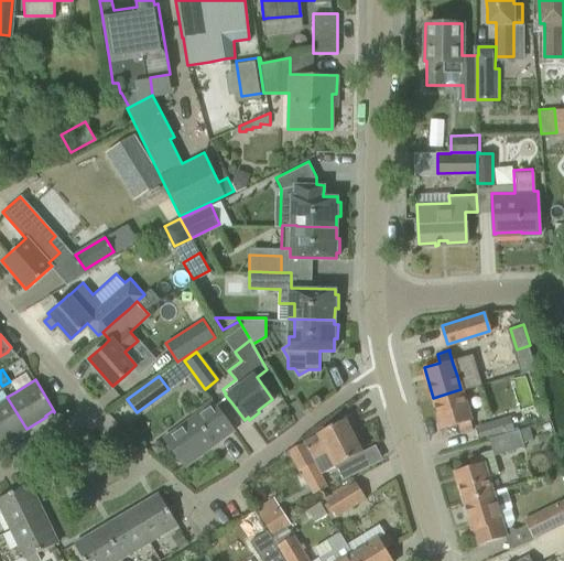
[(461,389),(433,398),(442,428),(457,422),(461,431),(468,429),(473,428),(461,389)]
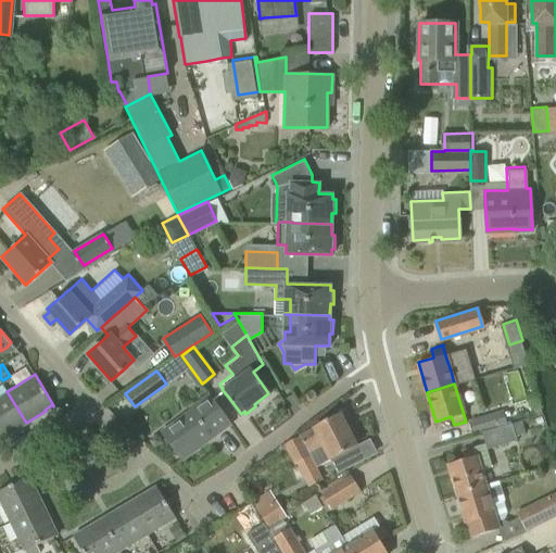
[(26,423),(7,391),(0,394),(0,435),(5,432),(7,435),(26,423)]
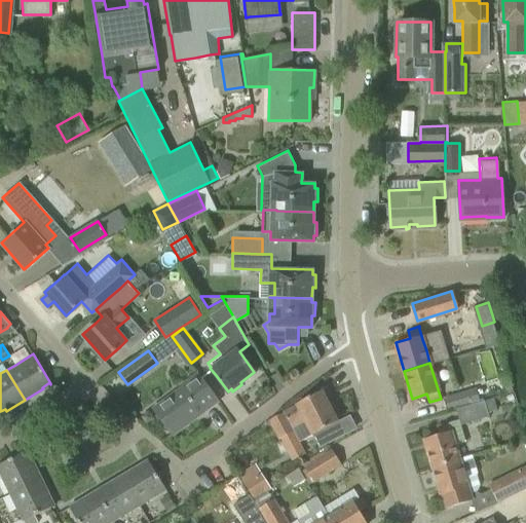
[(180,385),(170,396),(153,407),(172,433),(218,399),(197,370),(179,383),(180,385)]
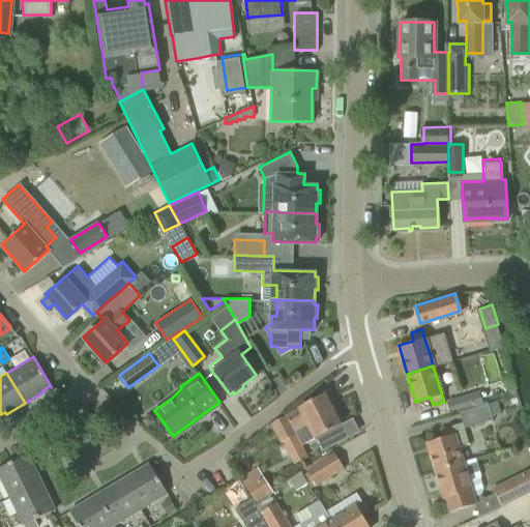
[(502,376),(508,396),(518,393),(512,373),(502,376)]
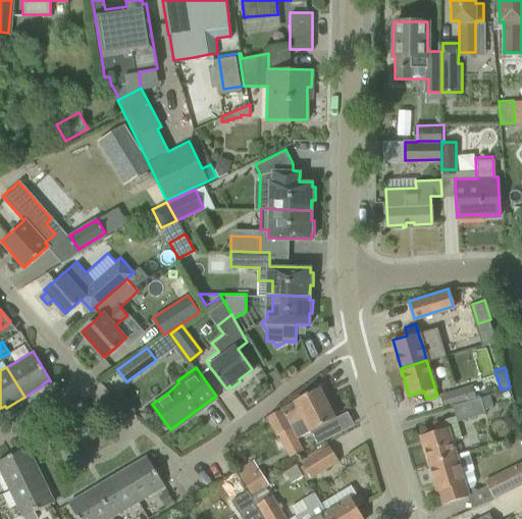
[(439,394),(444,406),(476,398),(472,383),(439,394)]
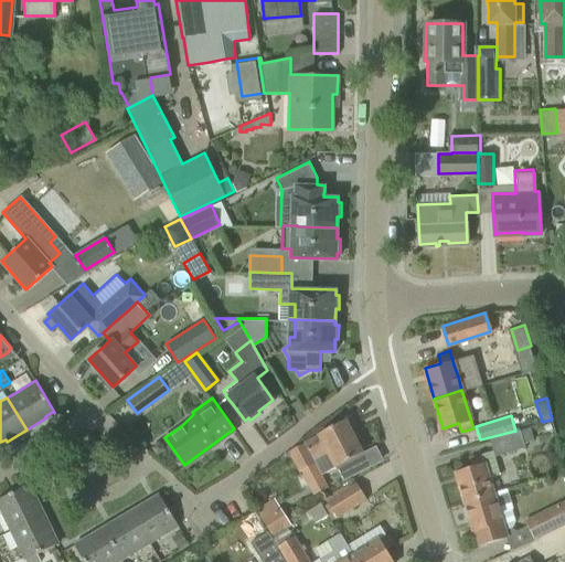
[(361,449),(364,447),(363,443),(360,437),(358,434),(354,435),(345,419),(318,433),(318,434),(288,449),(299,469),(313,462),(320,474),(362,452),(361,449)]
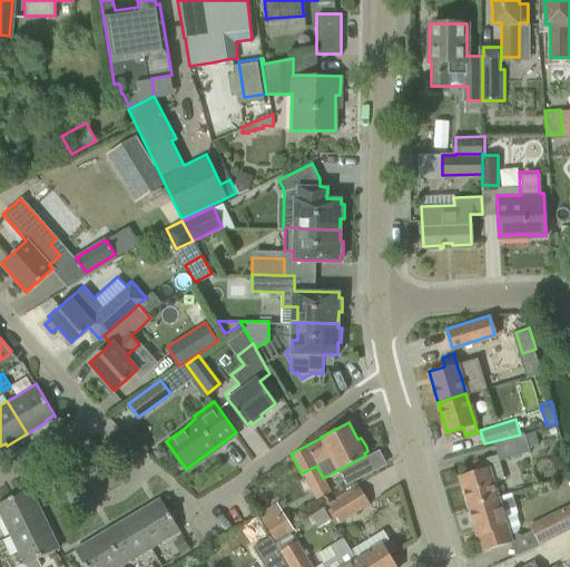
[(459,475),(469,505),(497,496),(491,480),(503,476),(499,459),(530,451),(529,447),(539,443),(534,430),(524,433),(493,442),(497,453),(473,460),(475,469),(459,475)]
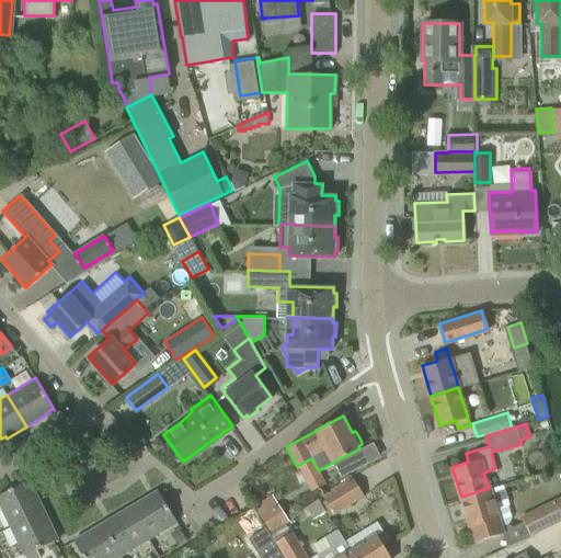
[(159,439),(151,444),(157,452),(164,446),(159,439)]
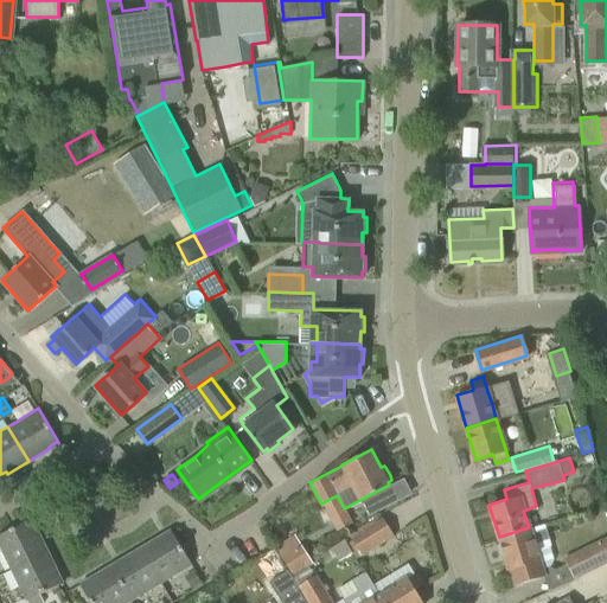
[(351,538),(346,541),(352,551),(350,551),(355,558),(394,534),(382,515),(350,536),(351,538)]
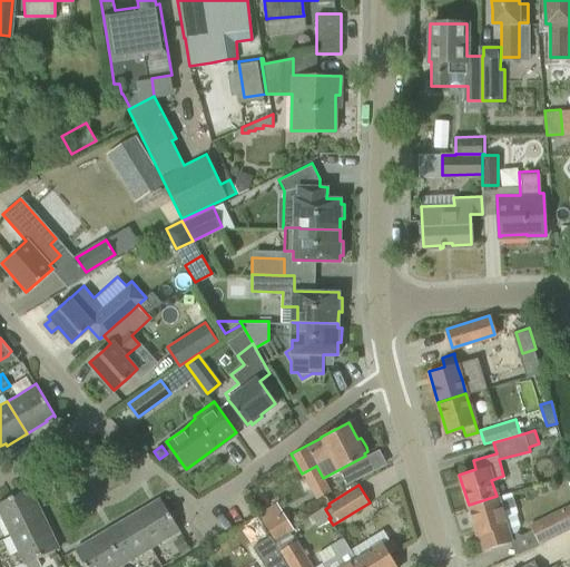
[(0,500),(0,512),(10,533),(45,517),(33,496),(32,496),(28,488),(30,488),(29,487),(0,500)]
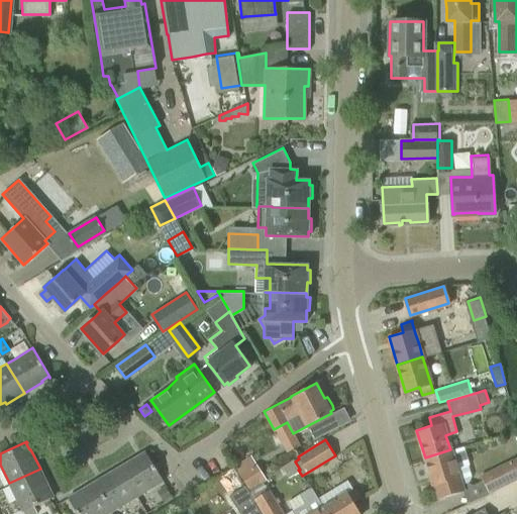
[(463,445),(450,449),(425,457),(433,485),(435,485),(439,498),(462,491),(455,468),(469,464),(463,445)]
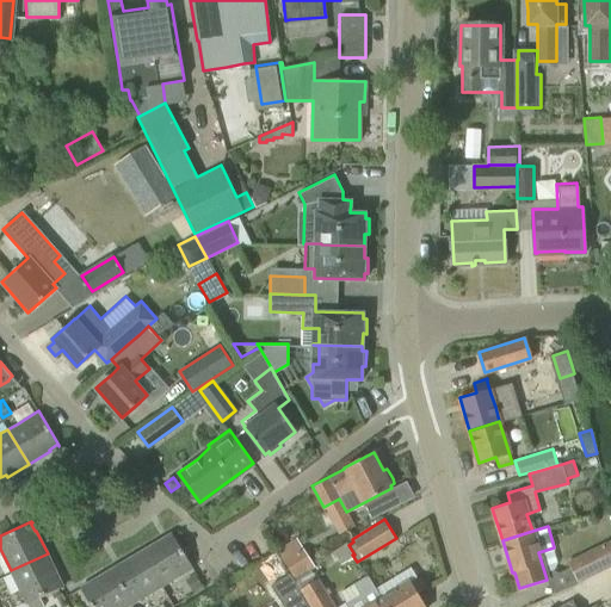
[(192,567),(172,532),(171,532),(172,534),(164,539),(162,537),(141,550),(161,584),(180,573),(192,567)]
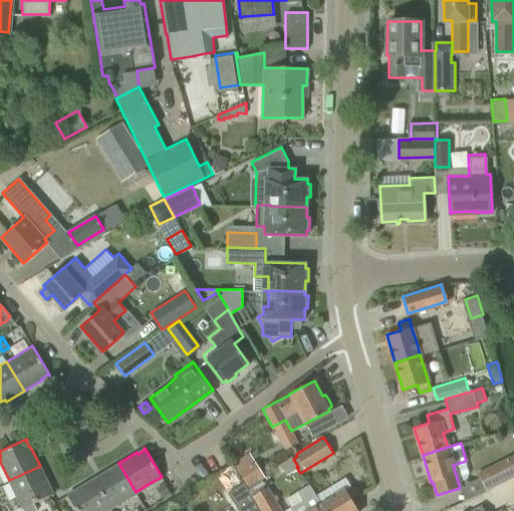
[(293,459),(291,455),(279,463),(286,474),(296,467),(298,467),(293,459)]
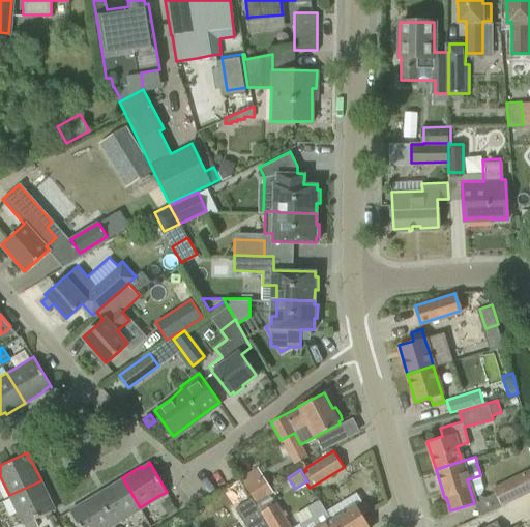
[(529,470),(494,488),(502,503),(529,489),(529,470)]
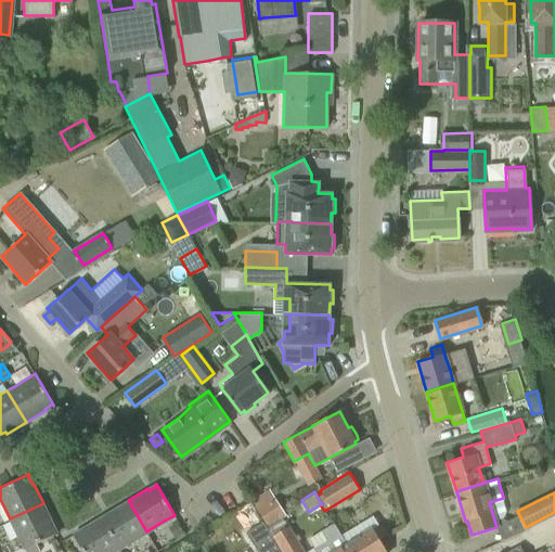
[(101,516),(100,516),(118,548),(146,531),(128,500),(108,512),(110,513),(102,517),(101,516)]
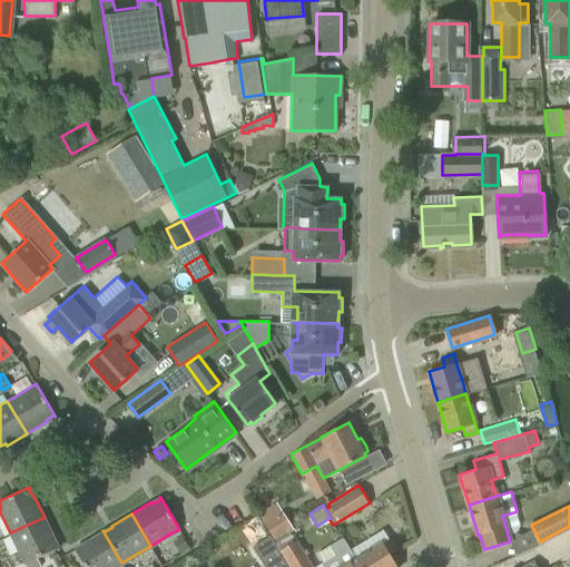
[(265,524),(275,540),(292,529),(281,514),(265,524)]
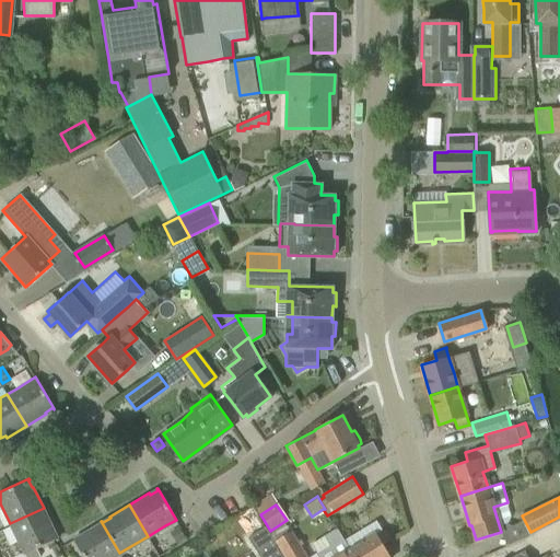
[(44,508),(10,523),(24,553),(58,537),(57,536),(56,536),(51,529),(54,528),(44,508)]
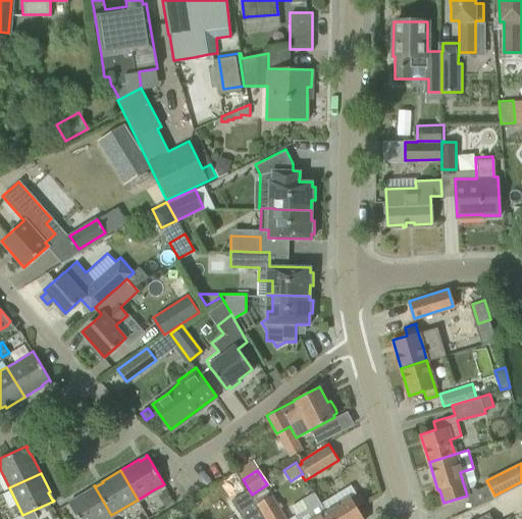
[(103,518),(111,515),(94,485),(76,497),(76,498),(70,502),(69,501),(68,502),(77,518),(103,518)]
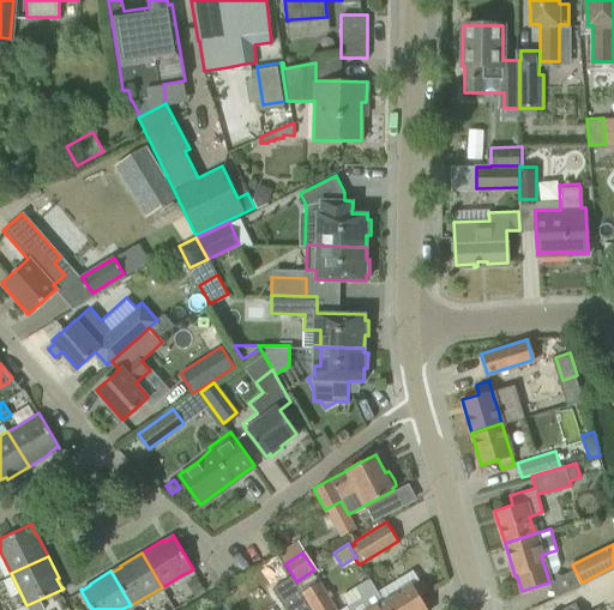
[(272,587),(287,609),(309,609),(300,592),(301,592),(292,575),(272,587)]
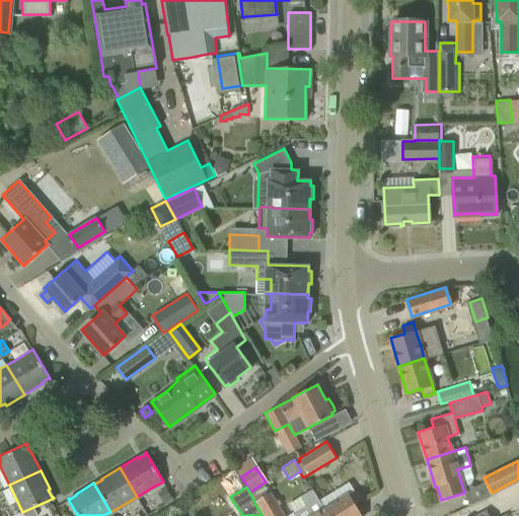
[(285,515),(326,515),(322,508),(323,508),(312,488),(289,502),(294,511),(285,515)]
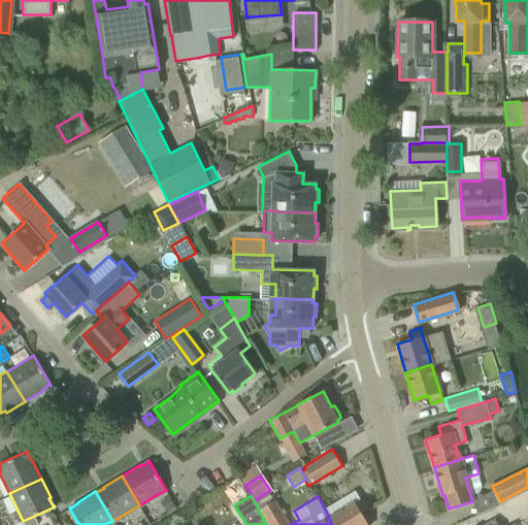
[(362,497),(329,517),(328,517),(332,524),(368,524),(360,512),(368,507),(362,497)]
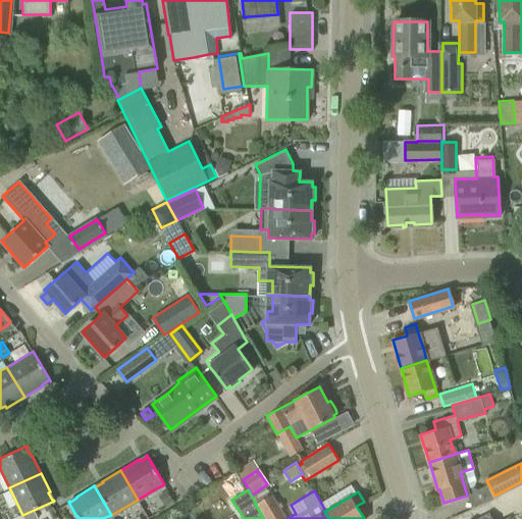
[(266,518),(286,518),(272,494),(257,503),(266,518)]
